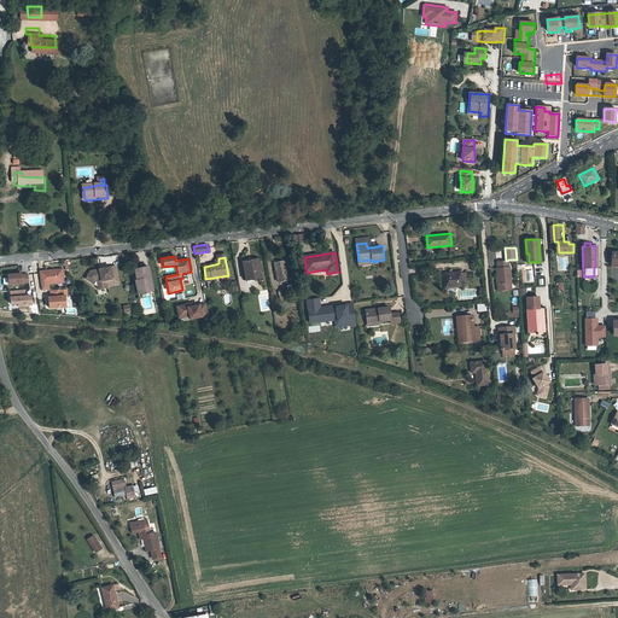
[(244,279),(250,278),(250,280),(261,278),(257,258),(240,262),(244,279)]
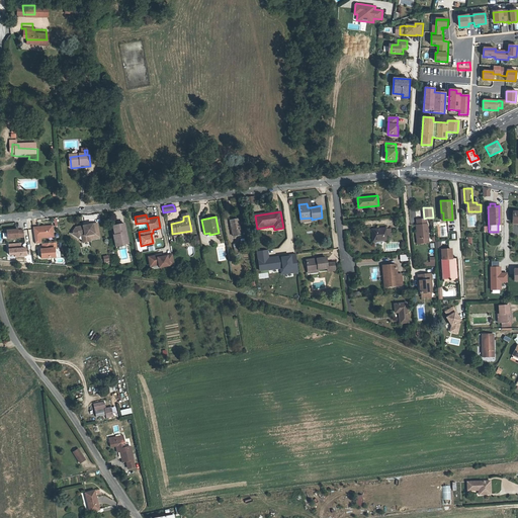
[(417,225),(417,232),(419,231),(419,238),(428,237),(427,218),(424,219),(417,219),(418,225),(417,225)]
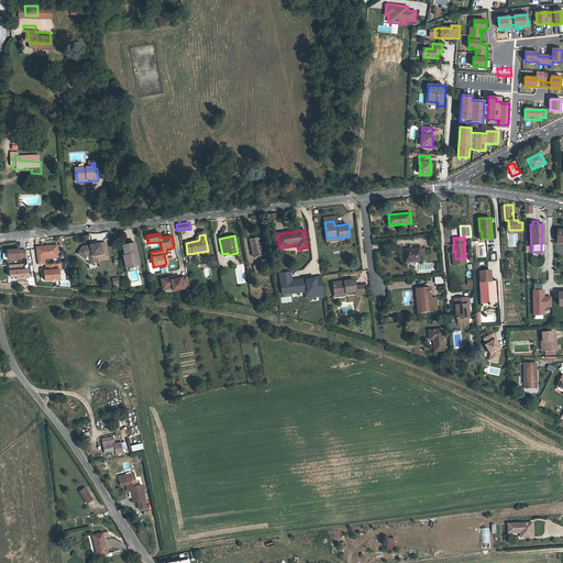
[(258,238),(250,239),(253,254),(262,253),(258,238)]
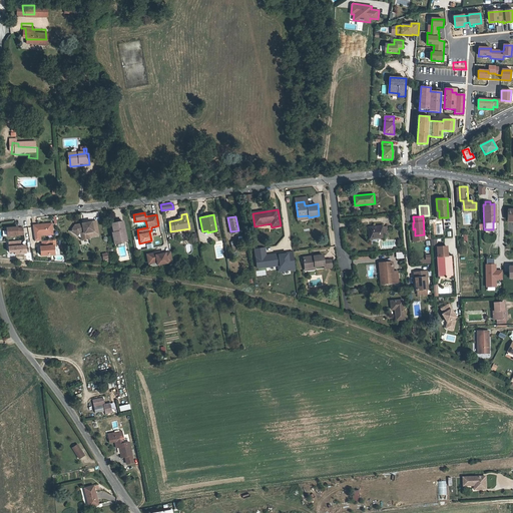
[(52,221),(33,224),(36,240),(41,239),(40,233),(47,233),(47,231),(53,230),(52,221)]
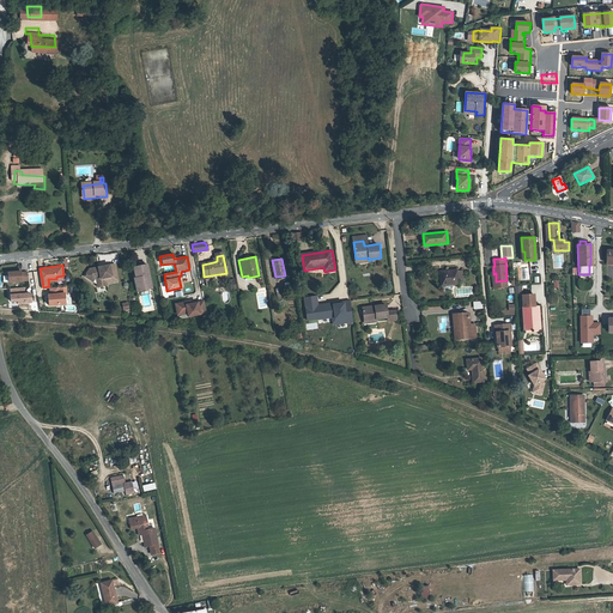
[(110,265),(90,269),(85,275),(93,281),(95,279),(97,278),(101,278),(101,279),(113,277),(110,265)]
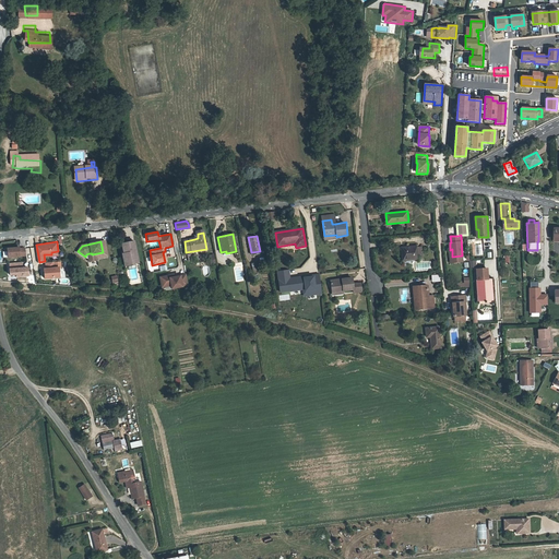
[(92,253),(88,253),(90,260),(90,262),(97,260),(97,259),(108,257),(106,241),(100,241),(103,252),(92,254),(92,253)]
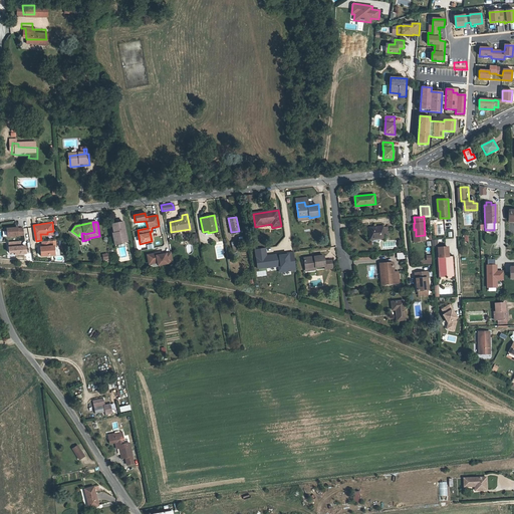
[(111,225),(113,234),(115,234),(117,243),(126,242),(122,223),(111,225)]
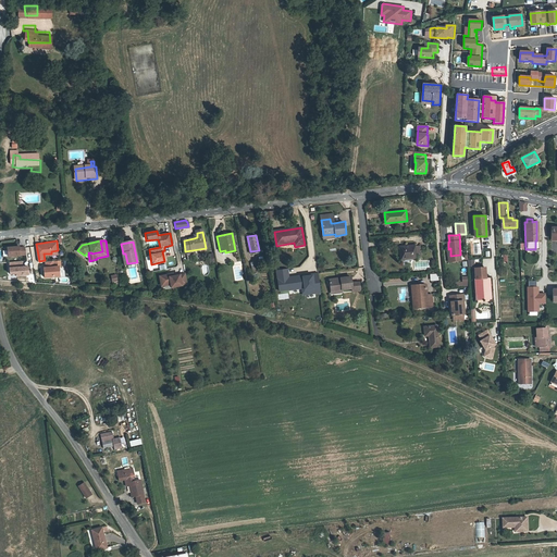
[(415,242),(398,243),(399,257),(400,257),(401,261),(404,262),(409,262),(409,256),(417,255),(416,252),(420,251),(419,243),(415,243),(415,242)]
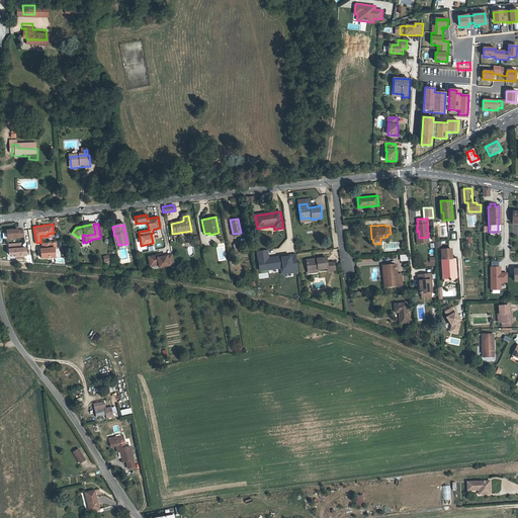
[(8,238),(24,236),(23,229),(18,230),(18,229),(7,230),(8,238)]
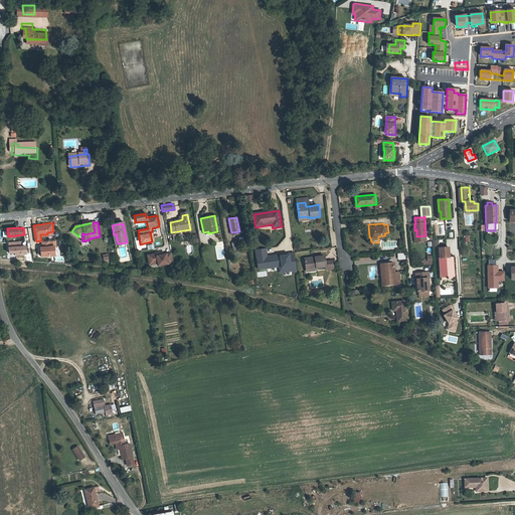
[(50,239),(42,240),(43,245),(41,246),(42,254),(56,253),(55,244),(51,244),(50,239)]
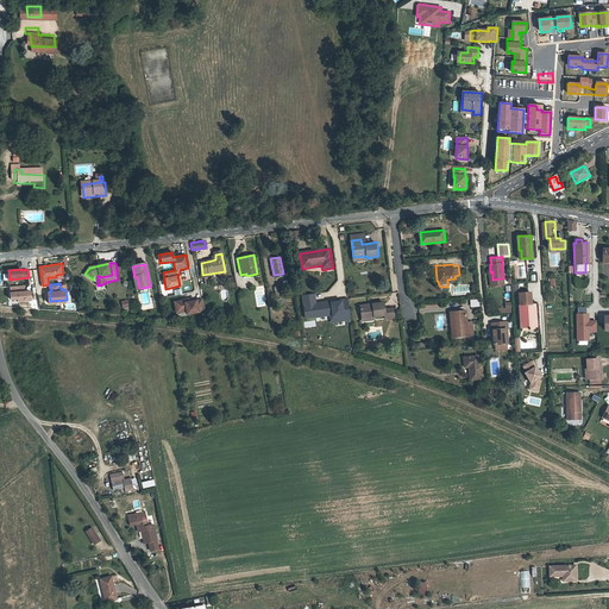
[(25,284),(11,286),(12,293),(11,293),(12,299),(19,297),(19,300),(32,299),(31,293),(29,294),(29,290),(25,290),(25,284)]
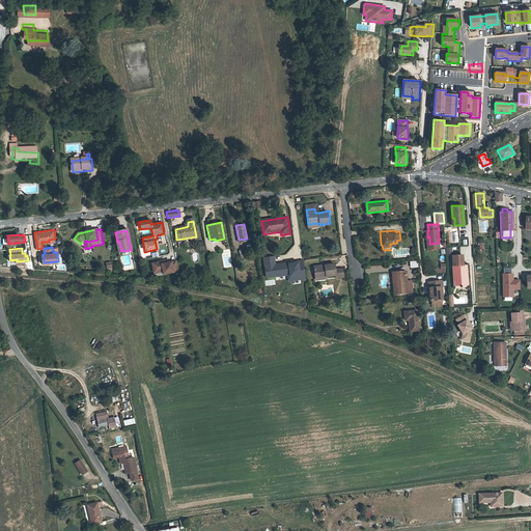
[(266,278),(286,275),(284,262),(275,263),(274,255),(262,257),(266,278)]
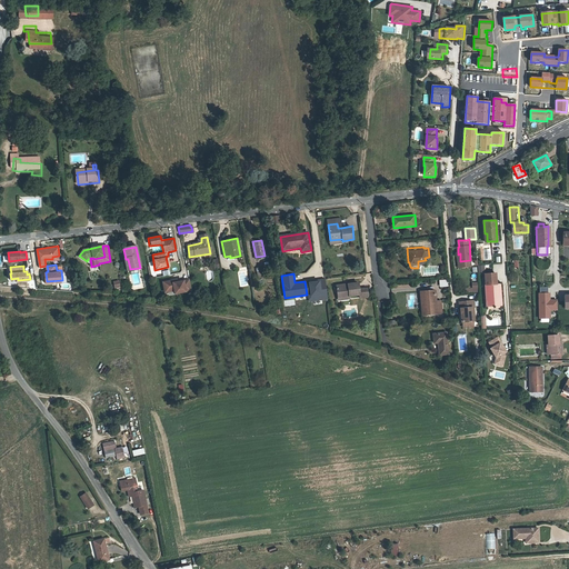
[(496,273),(486,275),(487,302),(501,301),(500,285),(497,285),(496,273)]
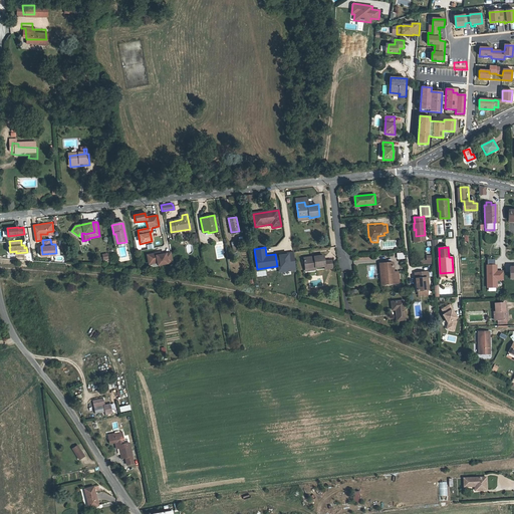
[(160,254),(146,255),(148,264),(156,263),(157,266),(167,265),(172,263),(170,252),(165,254),(160,254)]
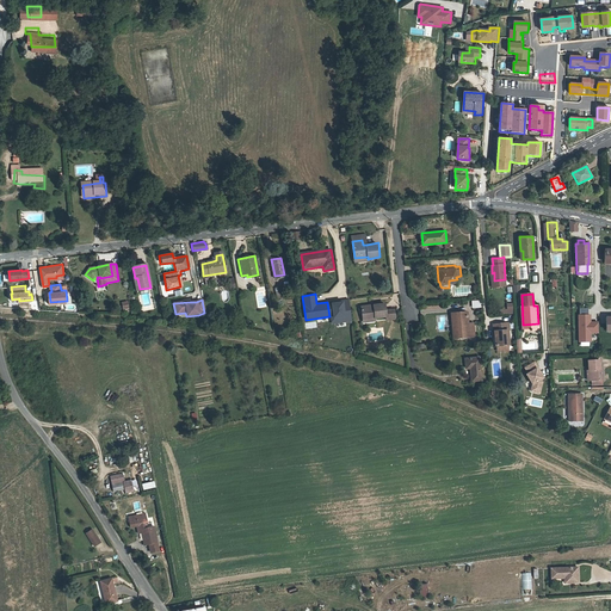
[(333,318),(338,318),(339,323),(352,321),(349,300),(331,301),(333,318)]
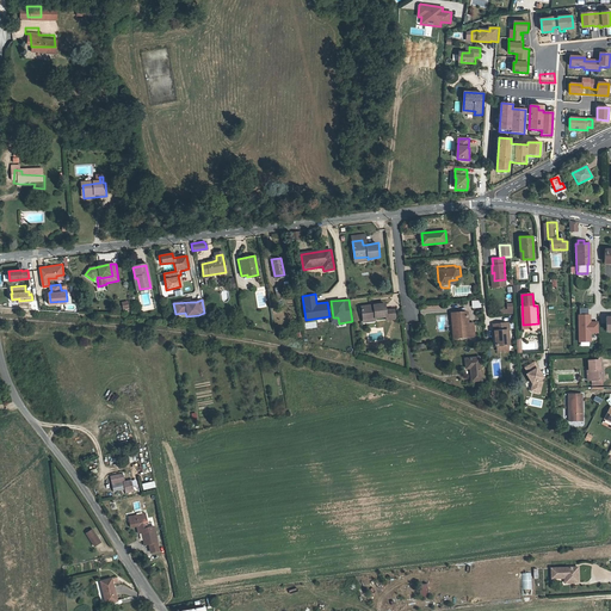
[(360,306),(362,320),(375,319),(375,316),(384,315),(386,319),(394,318),(393,308),(384,309),(383,303),(360,306)]
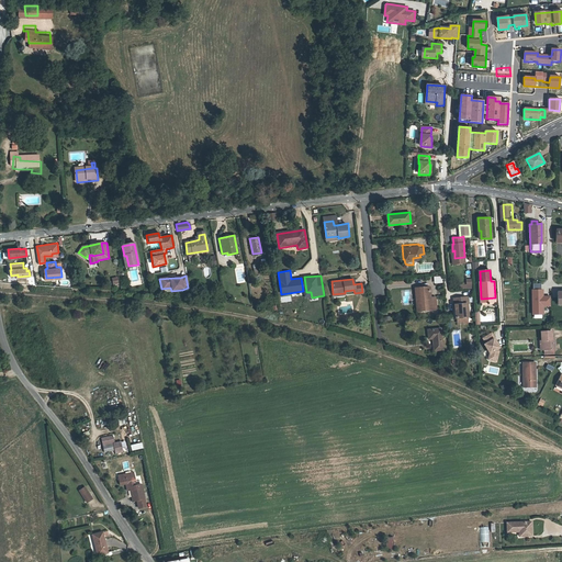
[(460,284),(460,289),(472,289),(471,279),(465,279),(467,284),(460,284)]
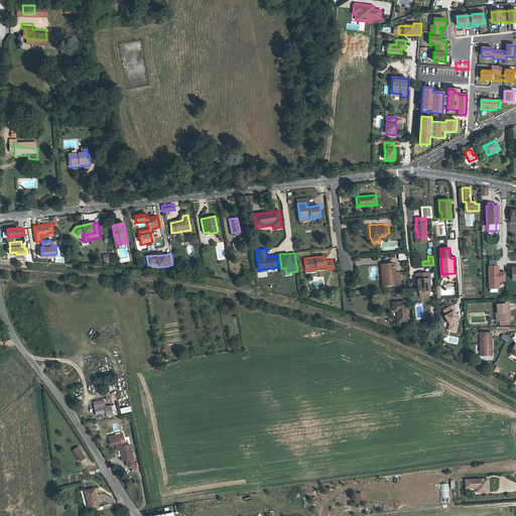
[(395,263),(385,264),(387,277),(383,277),(383,285),(401,284),(400,273),(396,274),(395,263)]
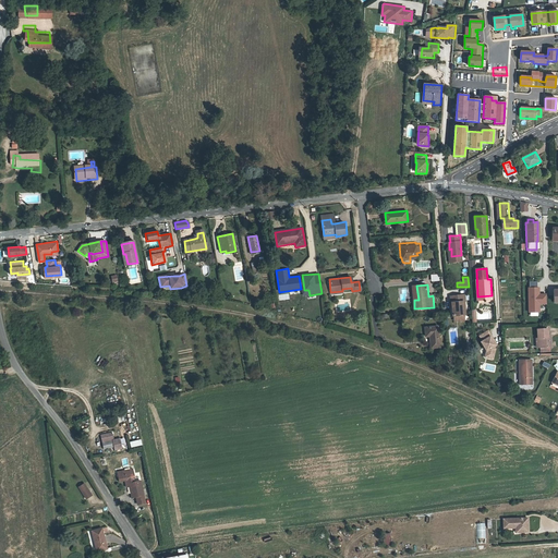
[(540,294),(540,288),(529,288),(529,313),(540,312),(540,304),(546,304),(546,294),(540,294)]
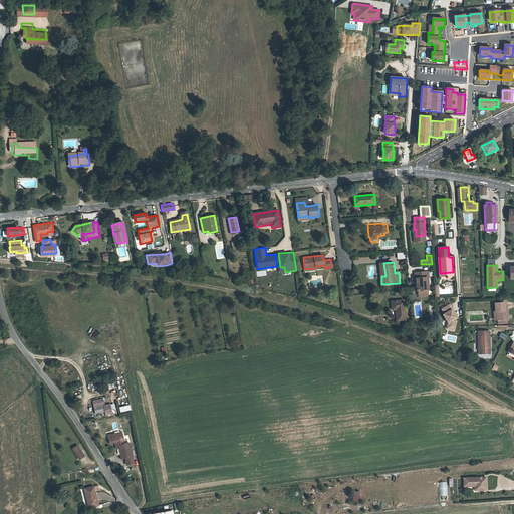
[(416,288),(417,288),(427,287),(428,287),(427,275),(428,275),(428,269),(415,270),(416,288)]
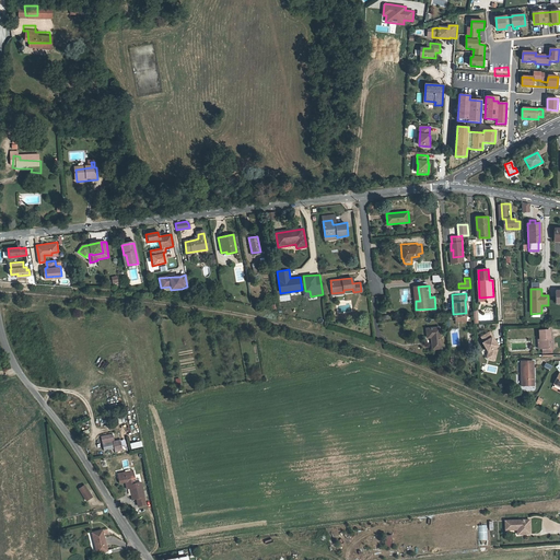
[(428,338),(431,338),(432,349),(442,349),(441,327),(427,328),(428,338)]
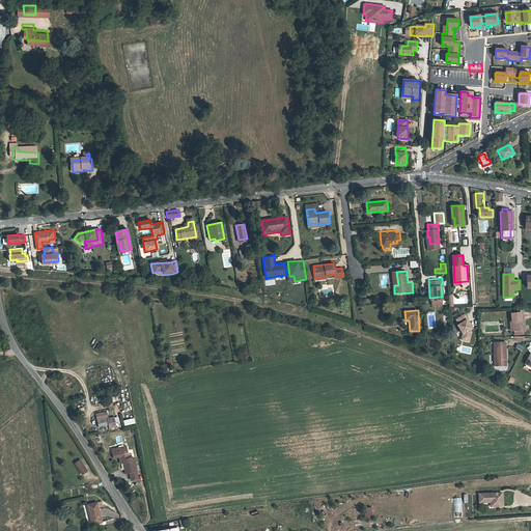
[(514,331),(523,330),(525,330),(525,320),(523,320),(522,312),(512,313),(512,320),(513,320),(514,331)]
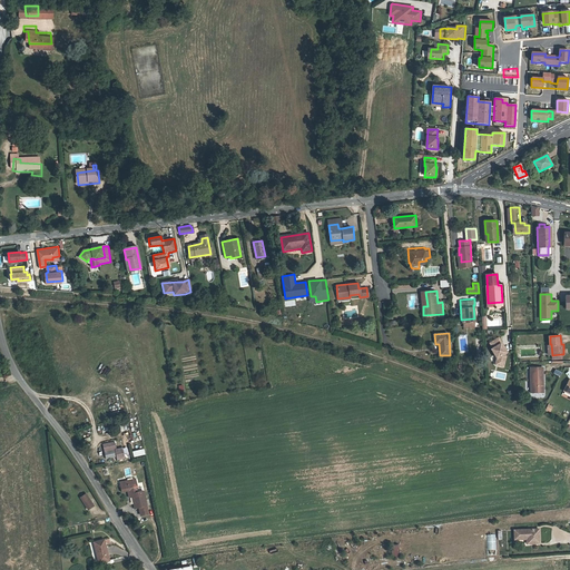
[(499,338),(490,343),(493,349),(492,350),(498,359),(497,362),(504,364),(507,356),(505,354),(507,353),(501,344),(502,343),(499,338)]
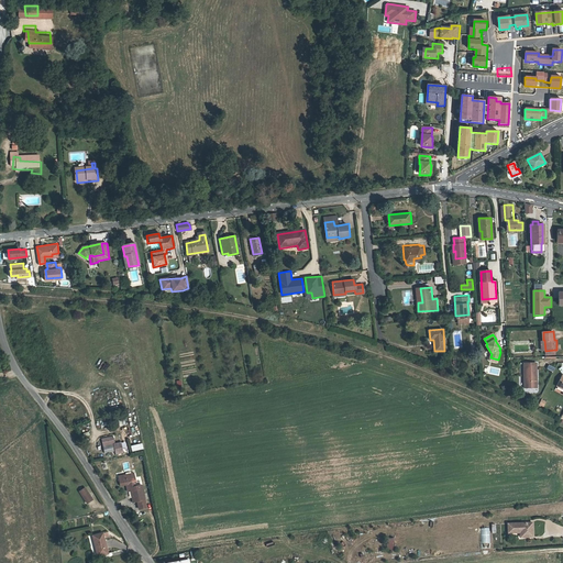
[(523,388),(536,388),(534,377),(537,377),(537,367),(523,368),(523,388)]
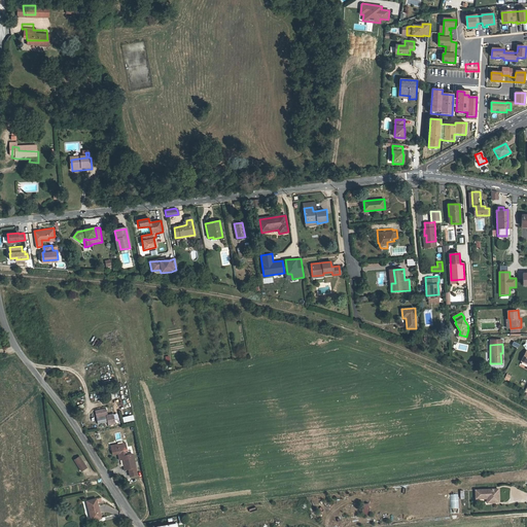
[(113,414),(108,415),(106,408),(95,410),(98,424),(108,421),(108,425),(115,423),(113,414)]
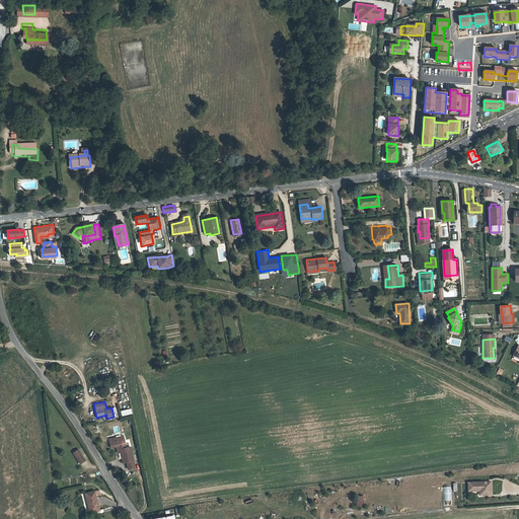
[(109,439),(110,447),(117,446),(119,446),(120,449),(121,449),(121,451),(123,459),(127,458),(128,461),(134,460),(131,447),(125,448),(124,445),(126,444),(124,436),(109,439)]
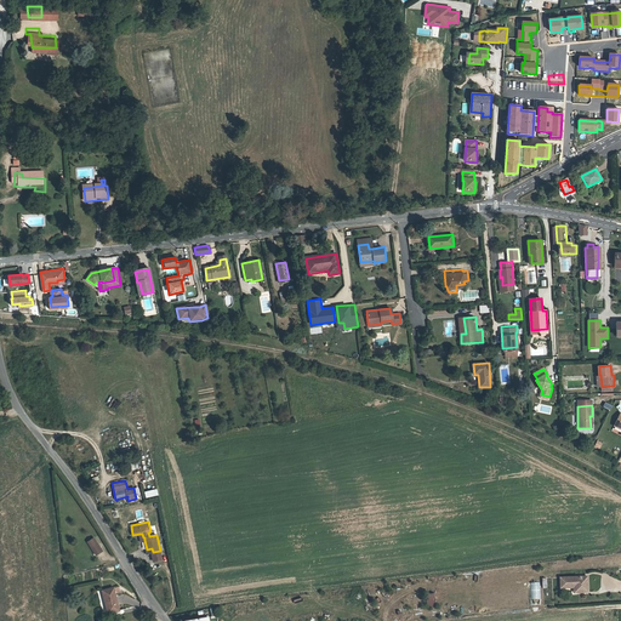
[(102,541),(95,545),(98,552),(106,548),(102,541)]
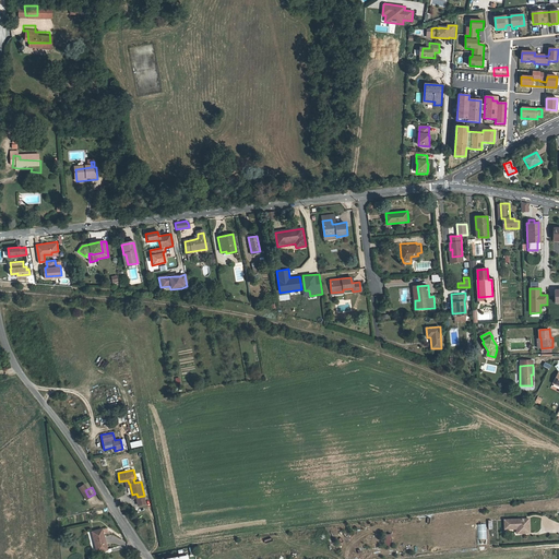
[(527,520),(503,521),(503,531),(515,530),(521,530),(521,534),(528,534),(527,520)]
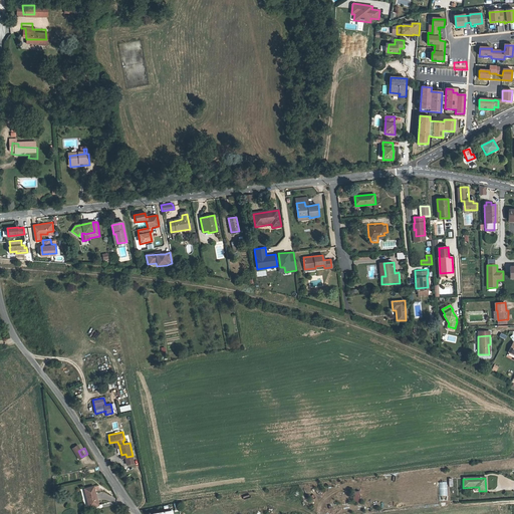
[(448,500),(447,482),(439,483),(440,501),(448,500)]
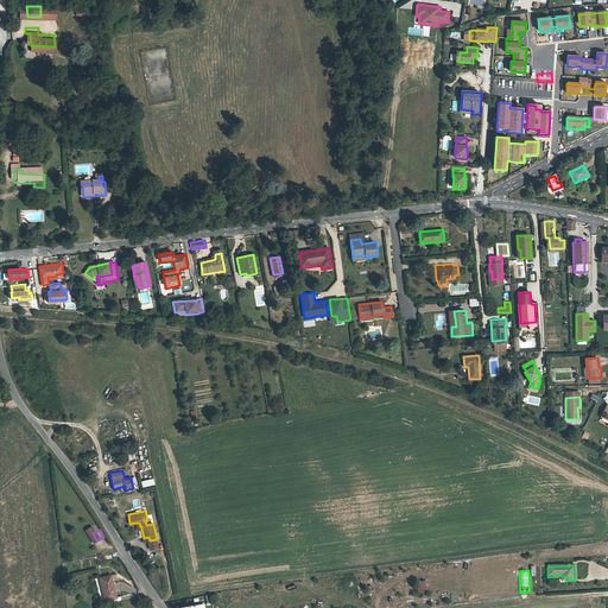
[(107,597),(116,595),(111,574),(100,576),(102,588),(105,588),(107,597)]
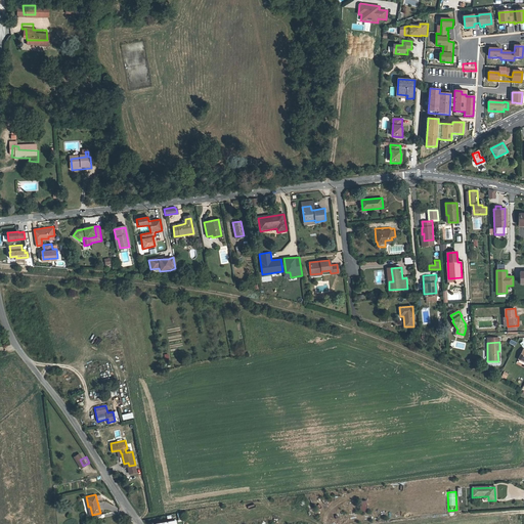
[(366,504),(358,505),(361,517),(368,515),(366,504)]
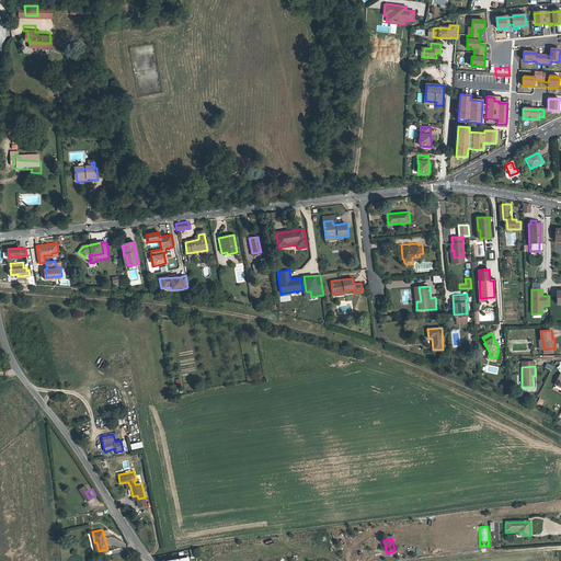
All buildings are outlined.
